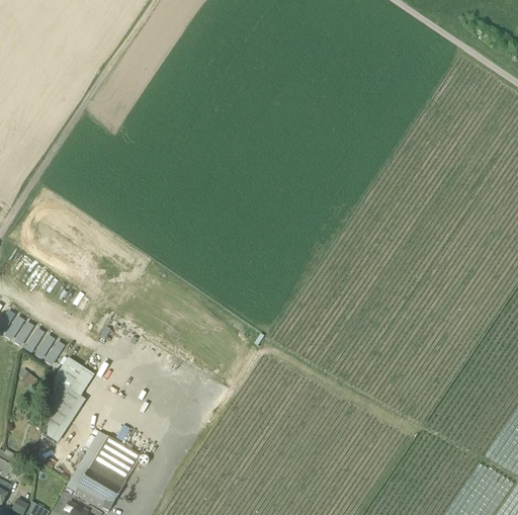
[(8,309),(0,322),(0,331),(0,332),(13,312),(8,309)]
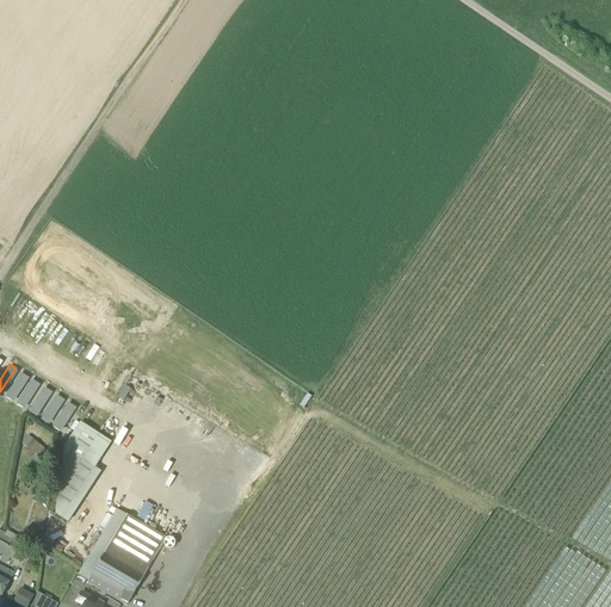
[(22,371),(6,395),(11,398),(26,375),(22,371)]
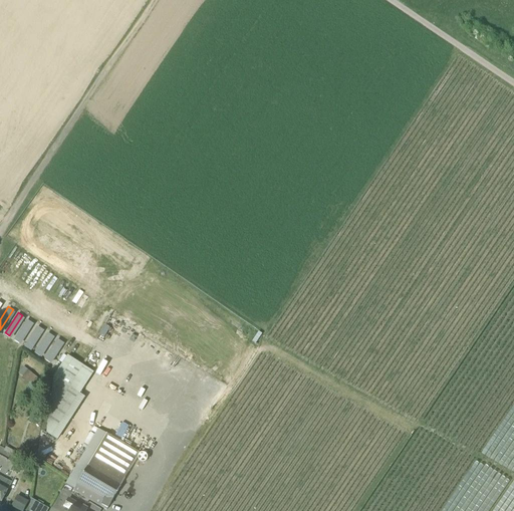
[(27,318),(14,338),(19,341),(32,321),(27,318)]
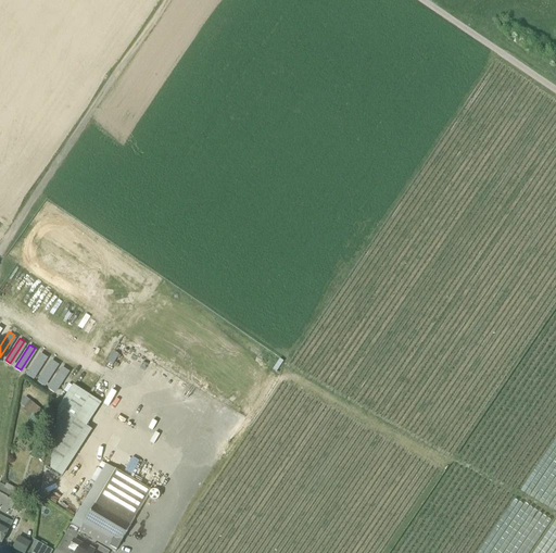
[(40,352),(26,374),(32,377),(46,355),(40,352)]
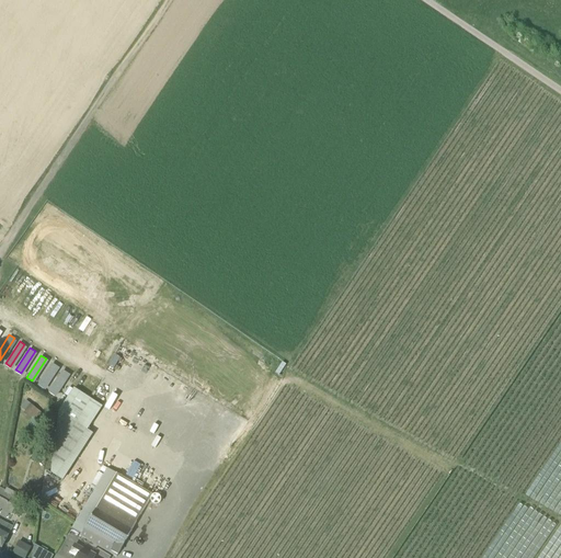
[(52,362),(37,384),(43,387),(57,365),(52,362)]
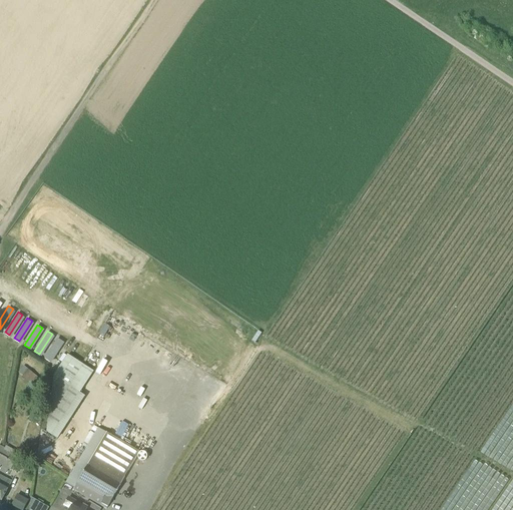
[(58,338),(45,358),(49,361),(62,341),(58,338)]
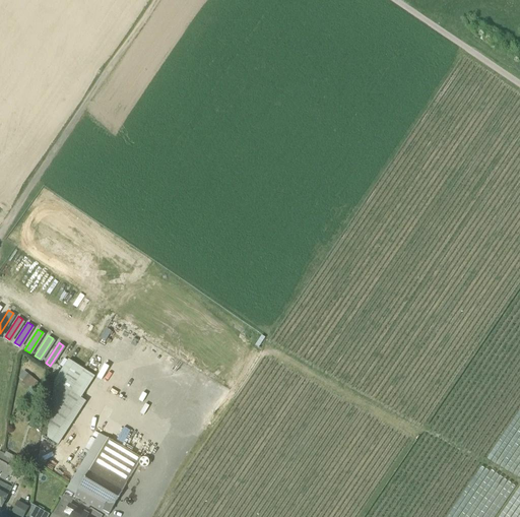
[(94,375),(68,359),(54,380),(80,396),(94,375)]
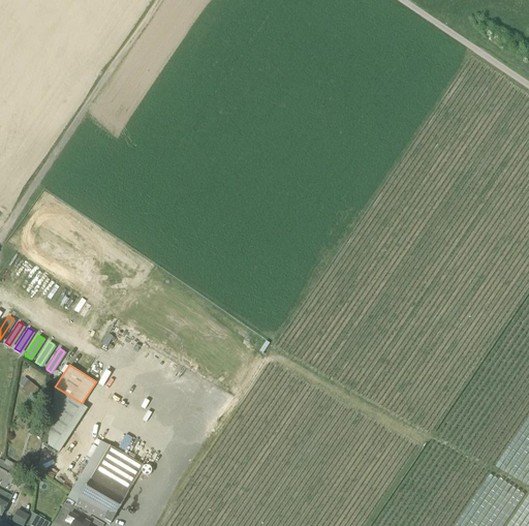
[(26,374),(19,381),(31,394),(38,385),(26,374)]
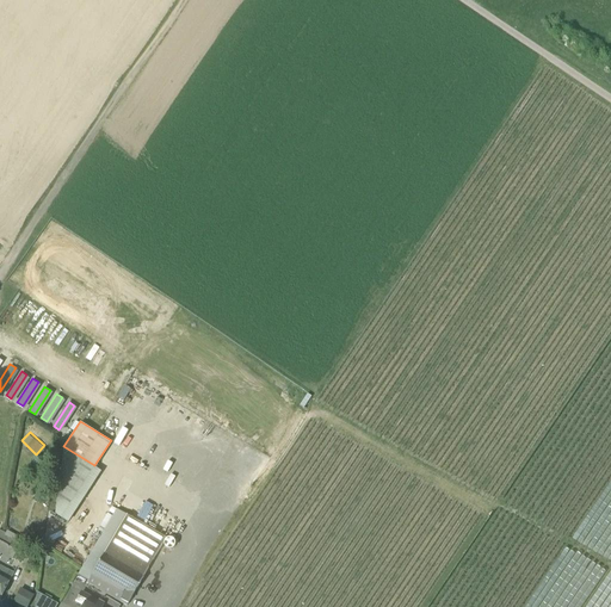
[(55,513),(67,520),(100,469),(94,465),(63,446),(55,513)]
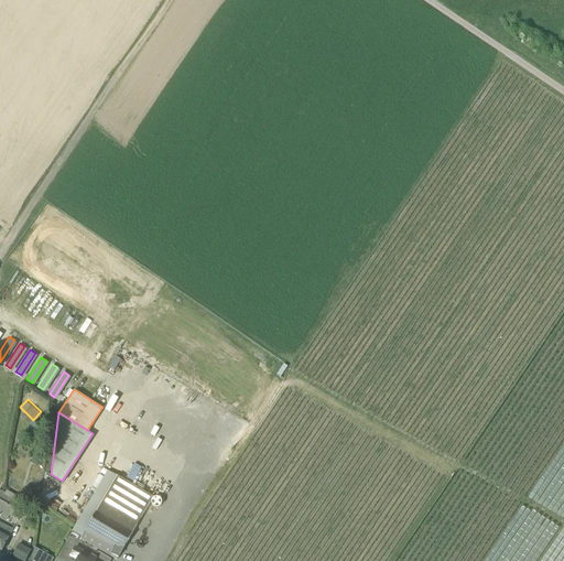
[(72,529),(82,535),(86,527),(96,510),(117,474),(108,468),(72,529)]
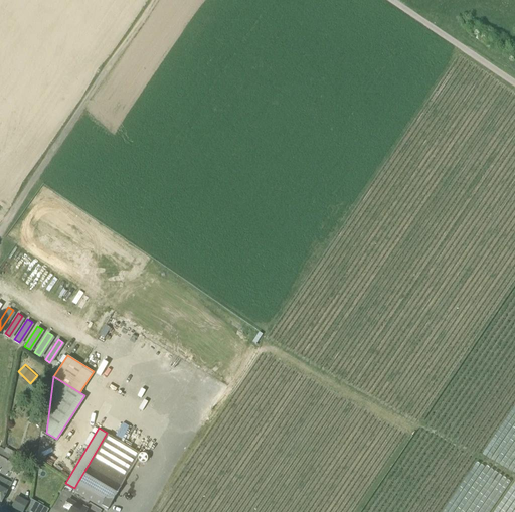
[(107,433),(88,466),(121,485),(138,455),(140,452),(107,433)]
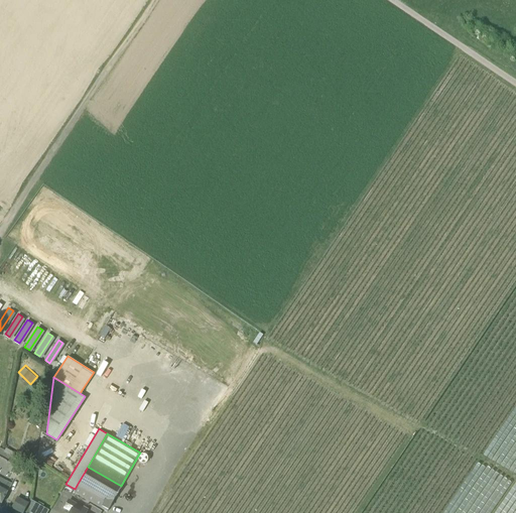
[(11,453),(4,449),(2,458),(7,461),(10,456),(11,453)]
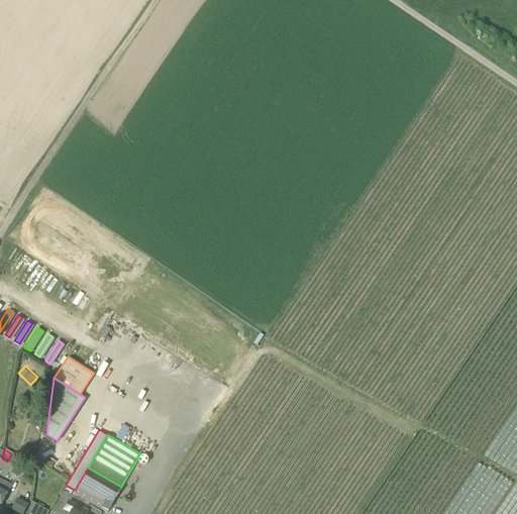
[(10,456),(7,461),(3,469),(10,472),(17,459),(10,456)]
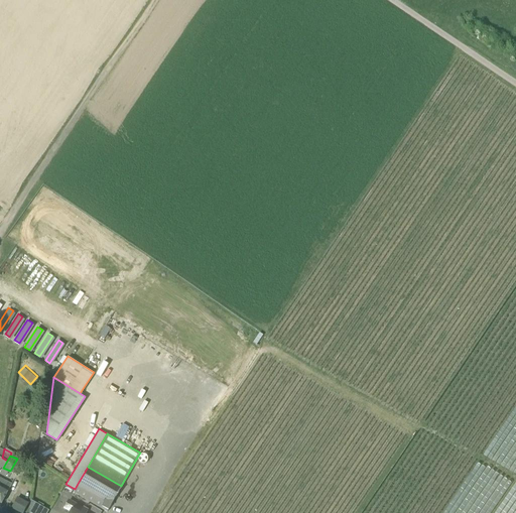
[(121,486),(88,467),(79,482),(105,497),(101,505),(108,508),(121,486)]
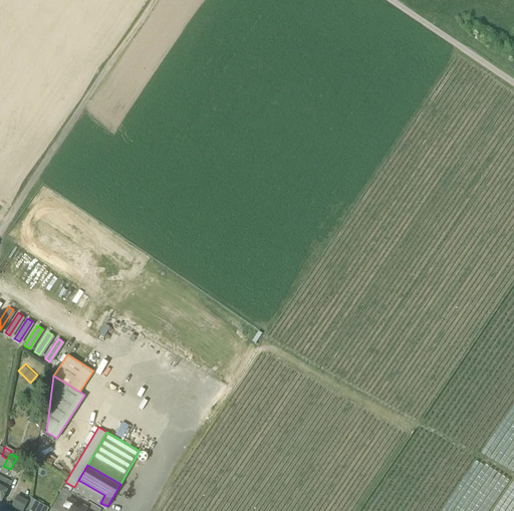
[(11,481),(0,475),(0,500),(1,501),(8,488),(7,487),(11,481)]
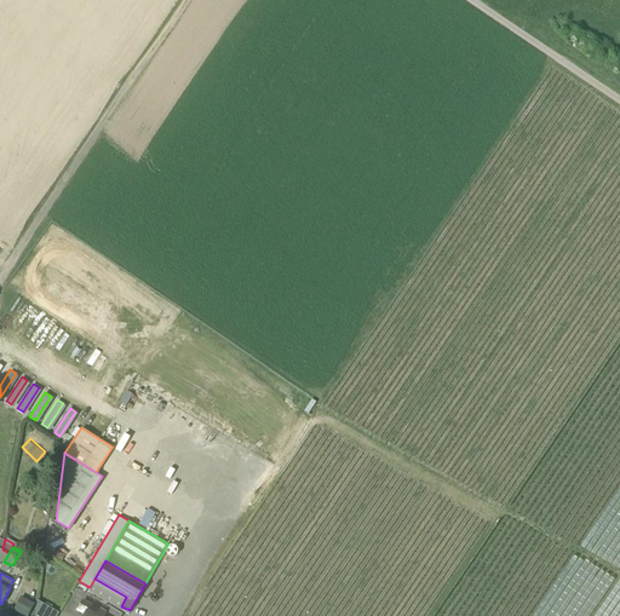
[(89,589),(128,612),(130,610),(121,606),(126,597),(95,579),(90,587),(89,589)]
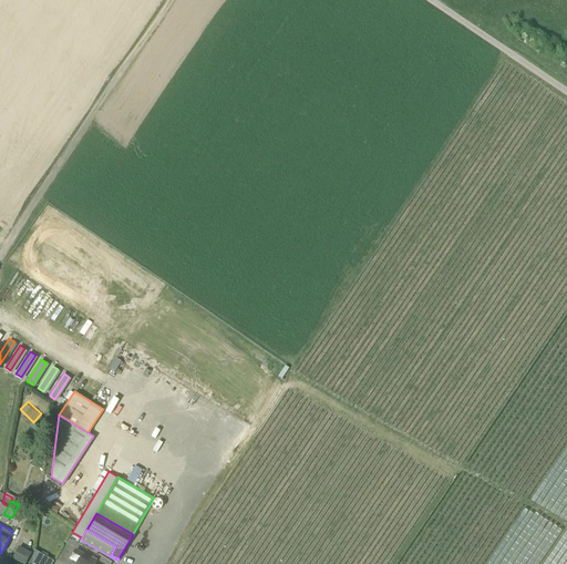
[(13,556),(24,563),(31,551),(19,545),(13,556)]
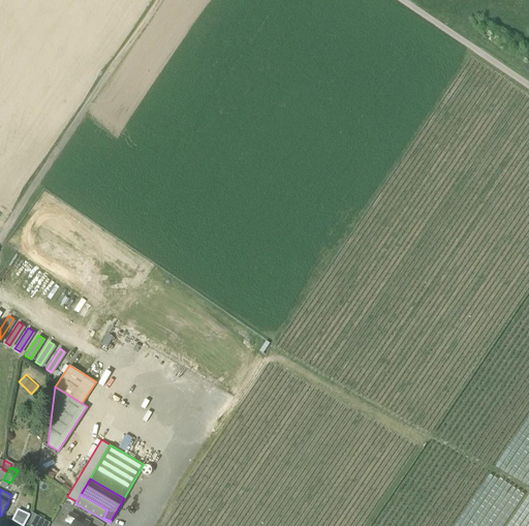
[(29,525),(33,525),(39,516),(32,512),(29,525)]
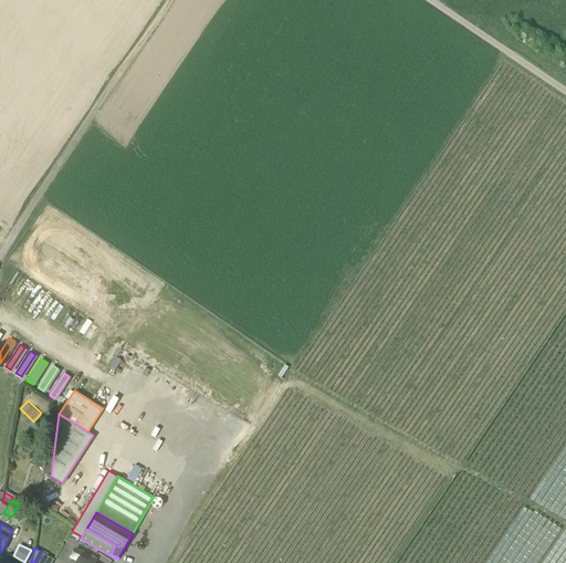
[(81,556),(91,562),(93,562),(96,559),(95,559),(83,551),(83,552),(75,548),(71,555),(79,560),(81,556)]
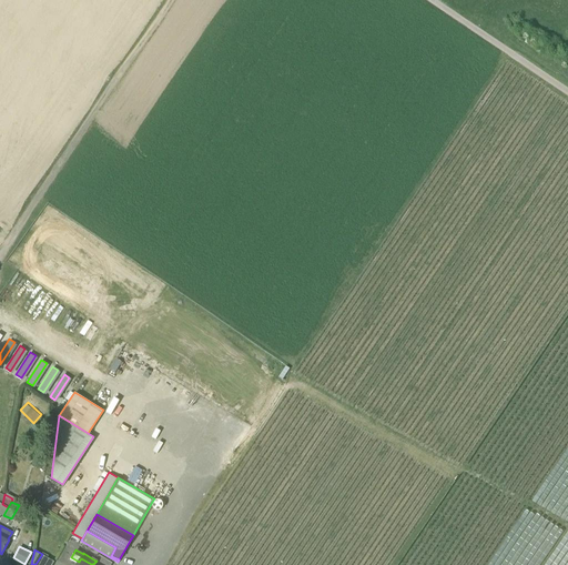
[(50,564),(53,560),(42,554),(36,564),(50,564)]
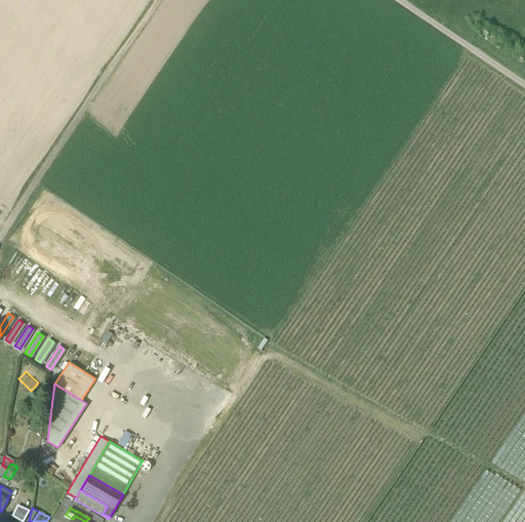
[(92,512),(88,518),(89,518),(86,521),(101,521),(103,519),(92,512)]
